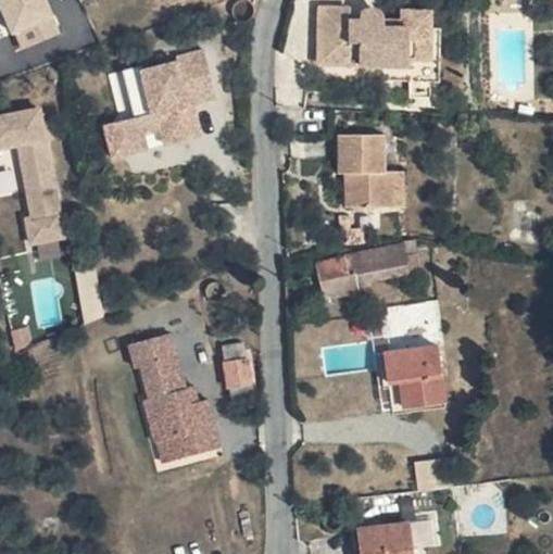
[(0,0),(15,34),(55,17),(48,0),(0,0)]
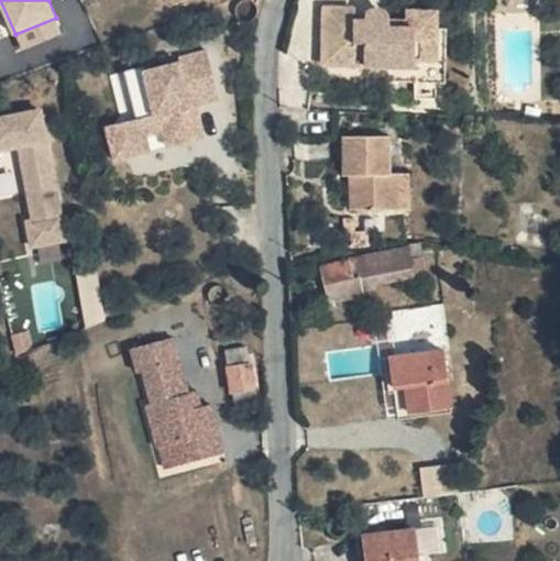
[(360,18),(351,17),(347,17),(347,7),(314,6),(311,61),(402,64),(402,57),(428,58),(430,9),(398,8),(397,20),(380,18),(371,9),(360,18)]
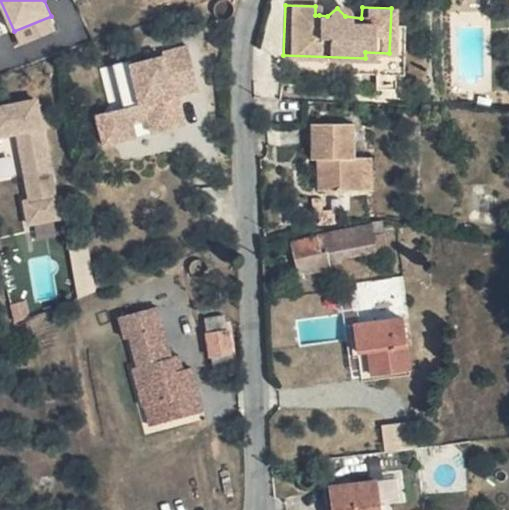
[(206,91),(195,47),(171,53),(172,57),(138,65),(137,61),(121,65),(131,107),(116,111),(124,141),(141,137),(138,123),(155,119),(158,133),(175,129),(168,100),(184,96),(206,91)]
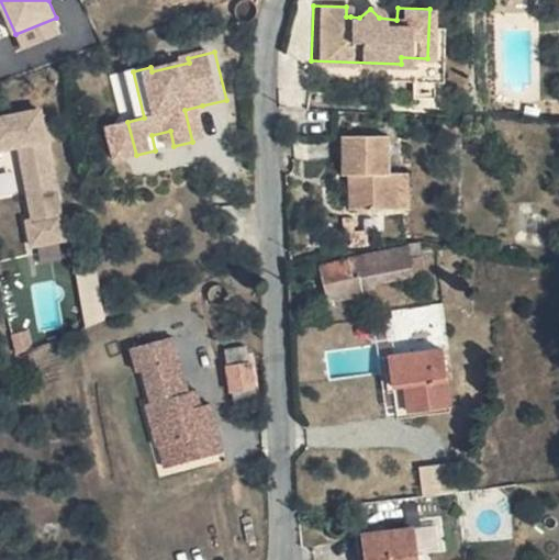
[(202,105),(185,110),(192,142),(210,138),(202,105)]
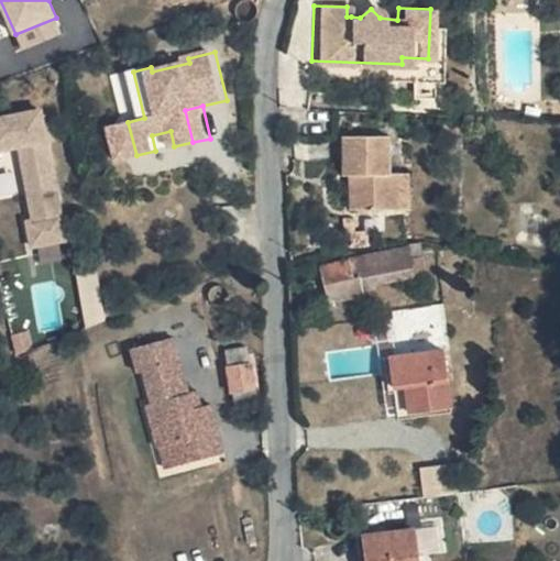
[(0,147),(17,145),(31,219),(25,220),(30,245),(63,239),(44,139),(42,124),(39,109),(0,116),(0,147)]
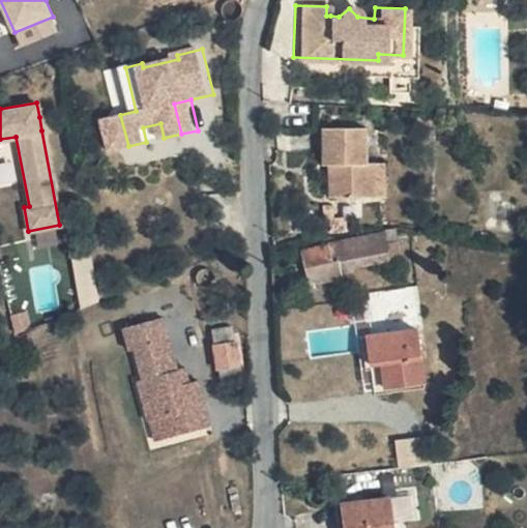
[(128,146),(120,115),(105,118),(112,150),(128,146)]
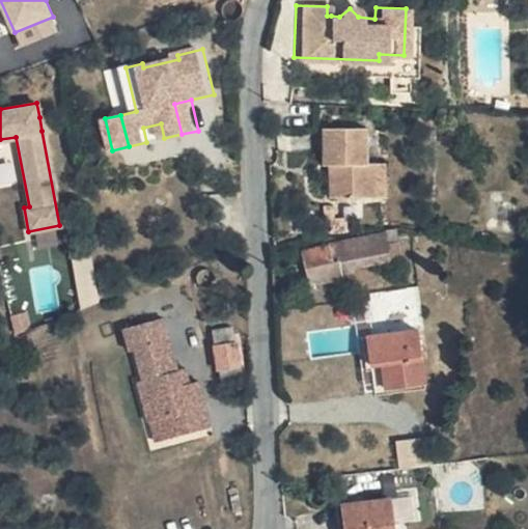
[(397,152),(378,151),(378,116),(336,115),(334,154),(343,155),(342,186),(396,186),(397,152)]
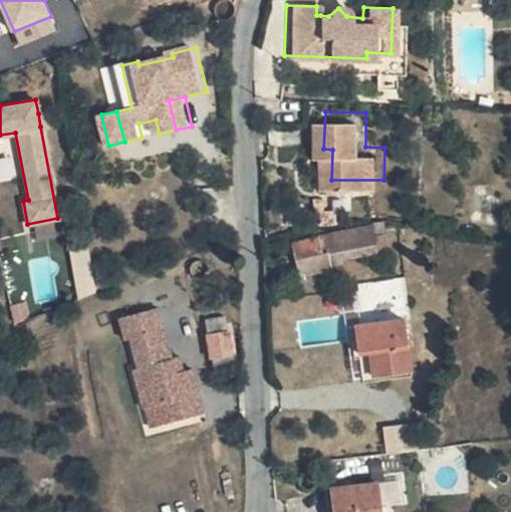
[(44,112),(38,113),(40,126),(46,125),(44,112)]
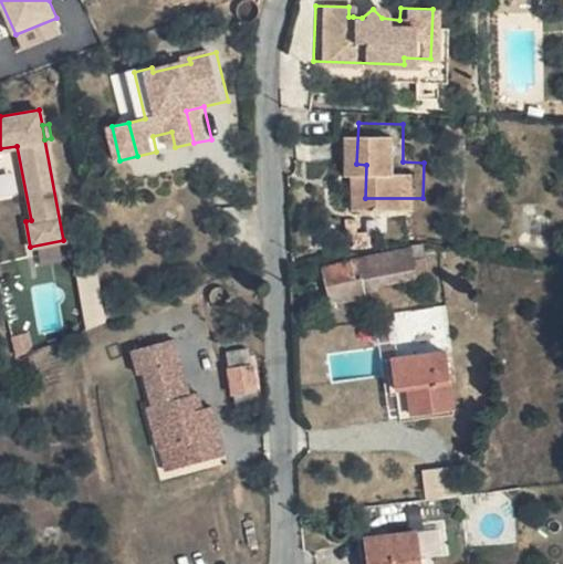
[(350,273),(351,277),(361,277),(362,286),(415,285),(414,252),(347,253),(347,259),(350,273)]
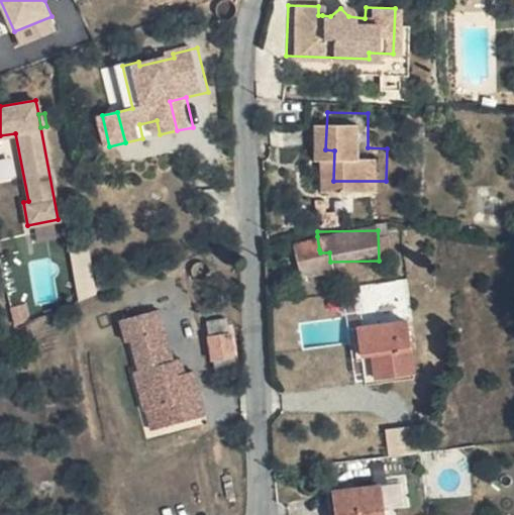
[(317,236),(288,237),(288,250),(319,249),(317,236)]
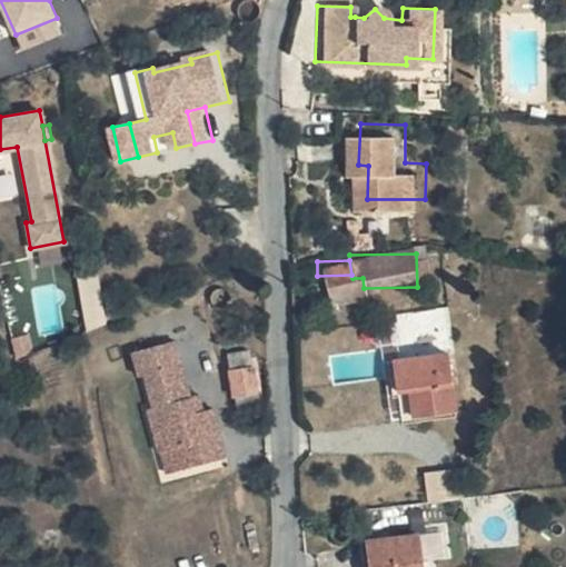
[(86,324),(105,320),(96,269),(77,272),(86,324)]
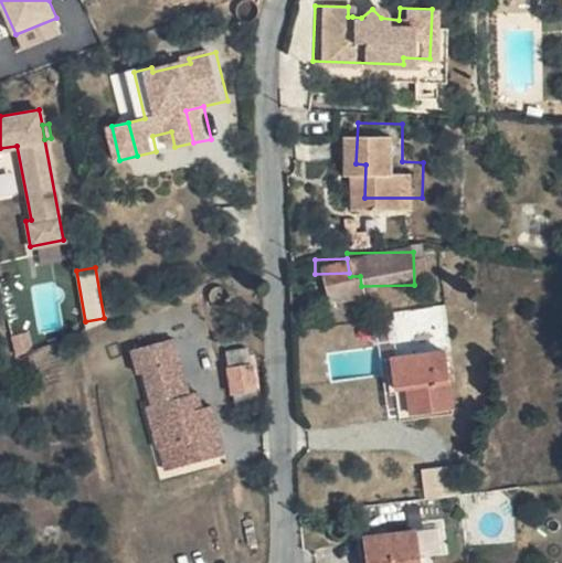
[(349,273),(315,274),(315,296),(352,295),(350,276),(349,273)]
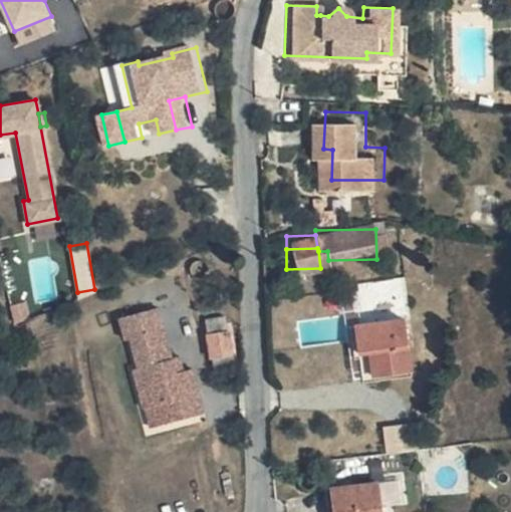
[(34,306),(48,303),(45,287),(30,290),(34,306)]
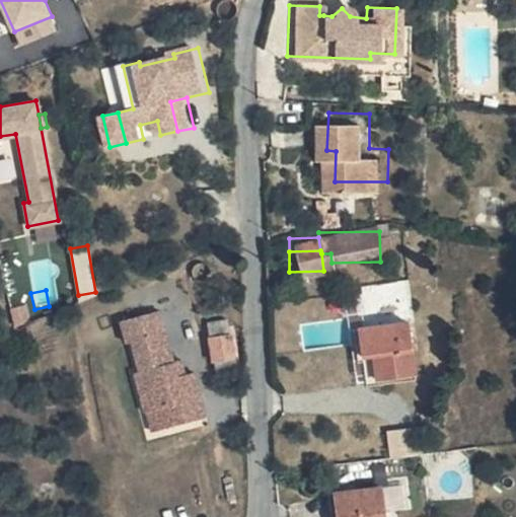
[(160,333),(154,310),(117,320),(123,343),(160,333)]
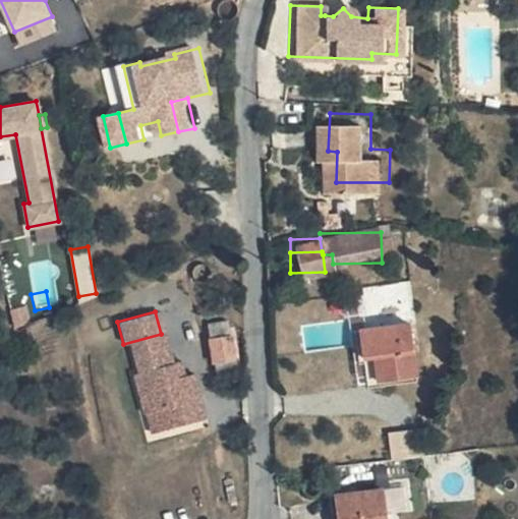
[(345,329),(346,344),(360,343),(363,380),(404,376),(399,324),(345,329)]
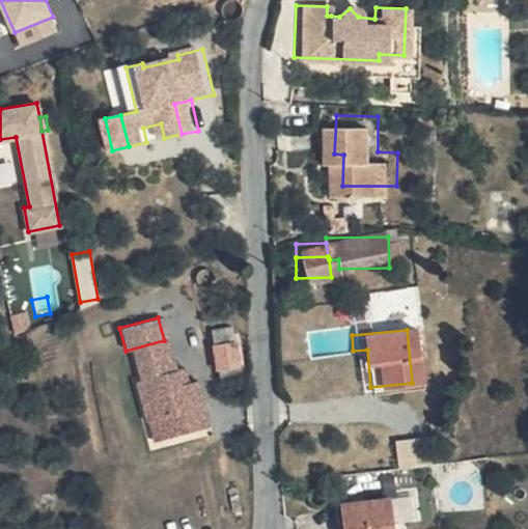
[(238,337),(213,339),(216,367),(241,364),(238,337)]
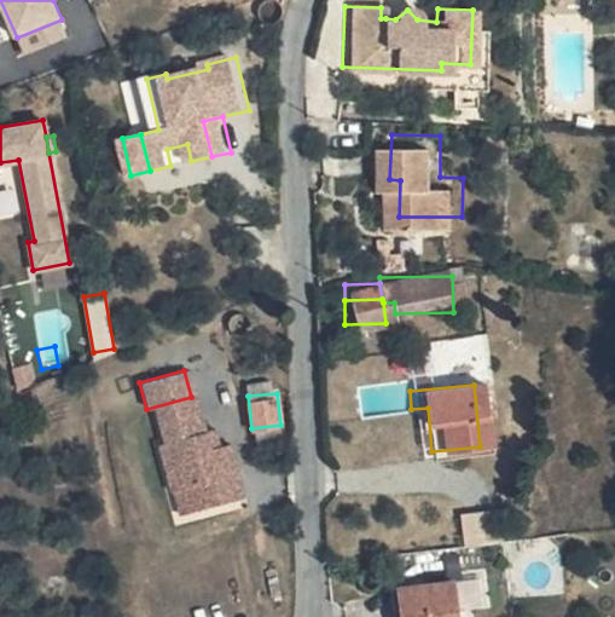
[(191,397),(146,409),(156,444),(178,438),(173,421),(196,414),(191,397)]
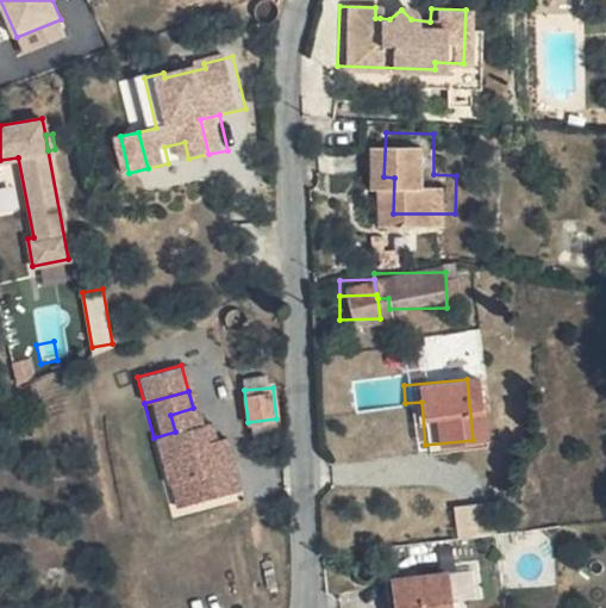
[(422,402),(405,403),(408,446),(425,445),(422,402)]
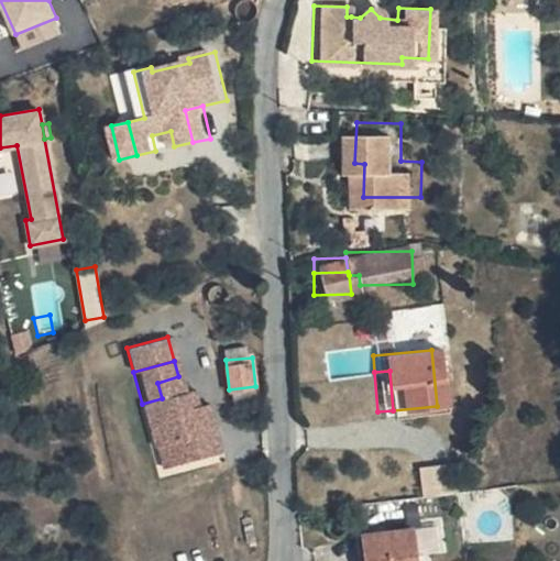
[(162,398),(142,404),(153,447),(155,447),(169,443),(175,464),(218,452),(205,404),(196,406),(186,408),(183,393),(178,376),(157,383),(162,398)]
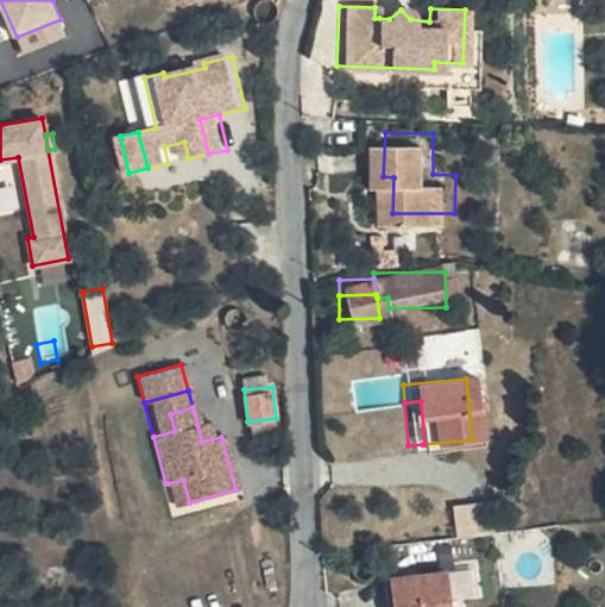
[(207,423),(197,425),(201,442),(212,439),(207,423)]
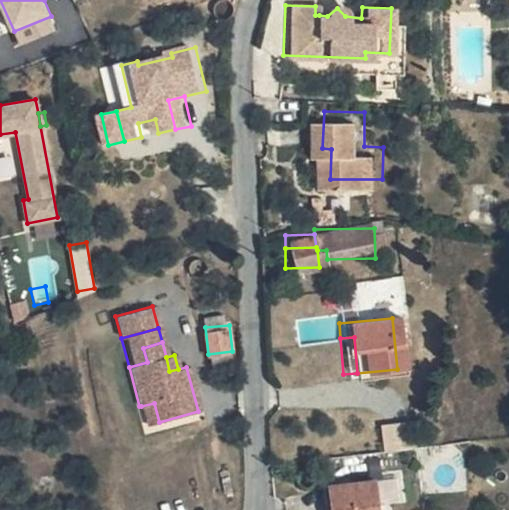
[(154,403),(141,406),(146,425),(159,422),(154,403)]
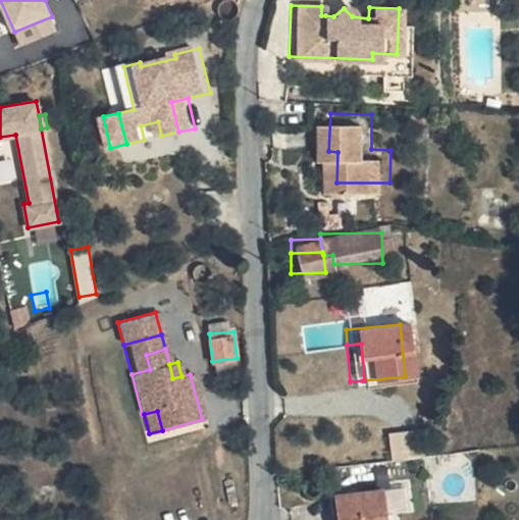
[(387,460),(421,456),(417,428),(383,432),(387,460)]
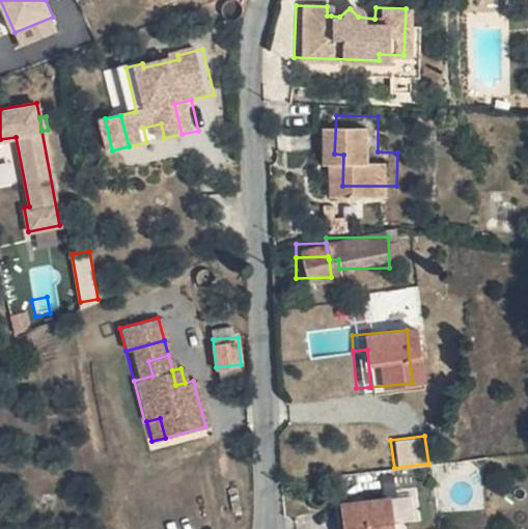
[(337,508),(339,528),(391,528),(388,501),(337,508)]
